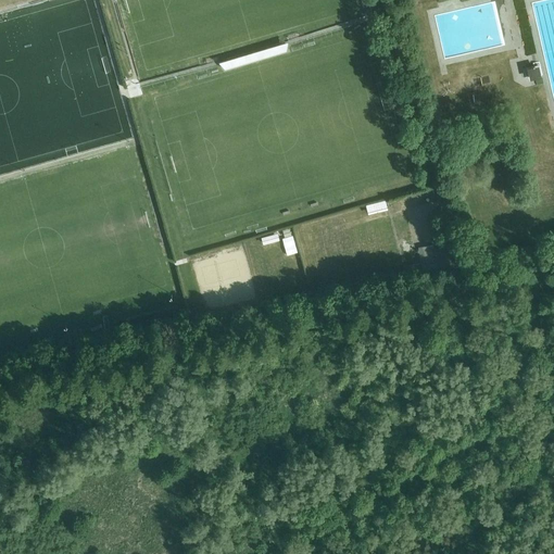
[(530,71),(532,83),(544,79),(541,67),(530,71)]
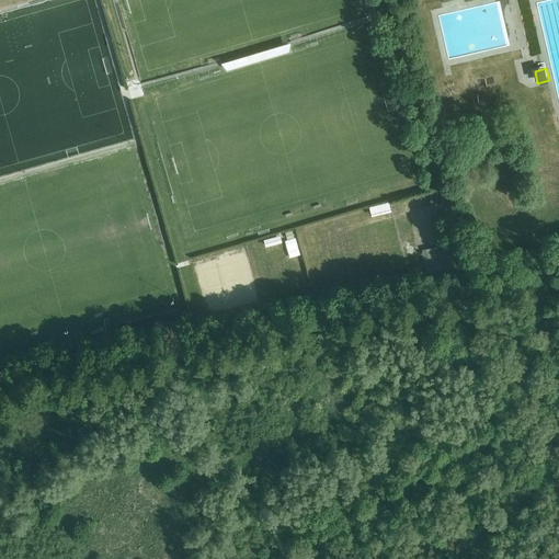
[(368,207),(371,216),(387,213),(385,204),(368,207)]
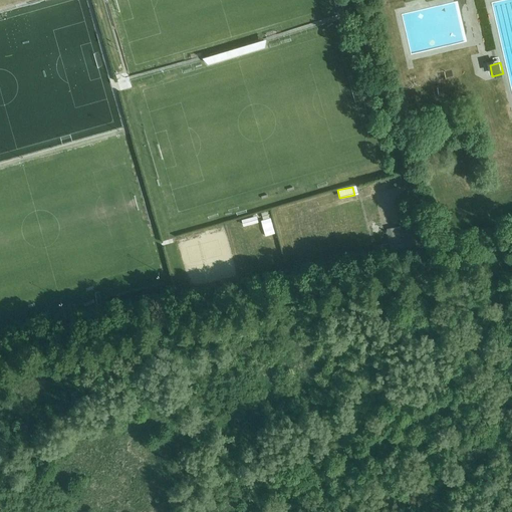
[(253,217),(242,220),(243,226),(255,223),(253,217)]
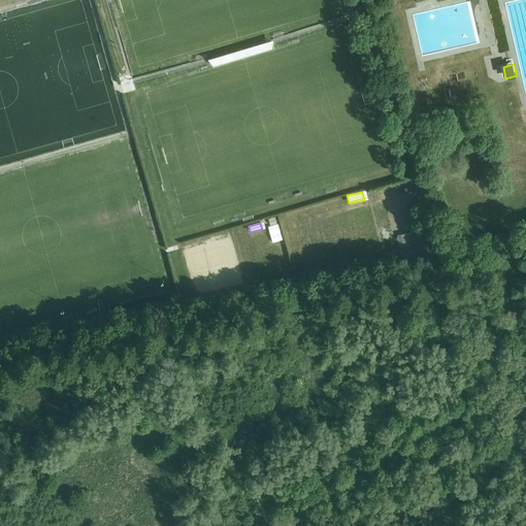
[(277,223),(267,226),(271,242),(282,239),(277,223)]
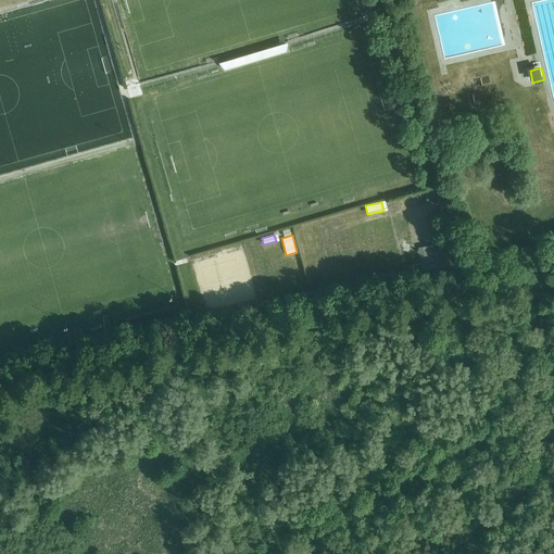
[(447,249),(448,254),(423,259),(424,266),(412,268),(414,281),(423,279),(424,286),(437,284),(436,277),(452,274),(451,260),(453,260),(451,249),(447,249)]
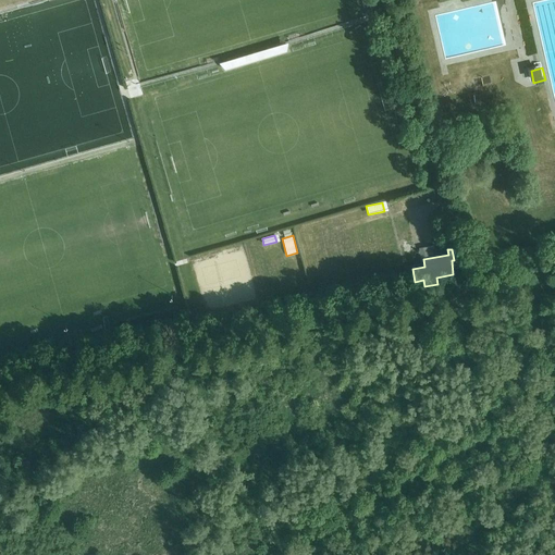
All buildings are outlined.
